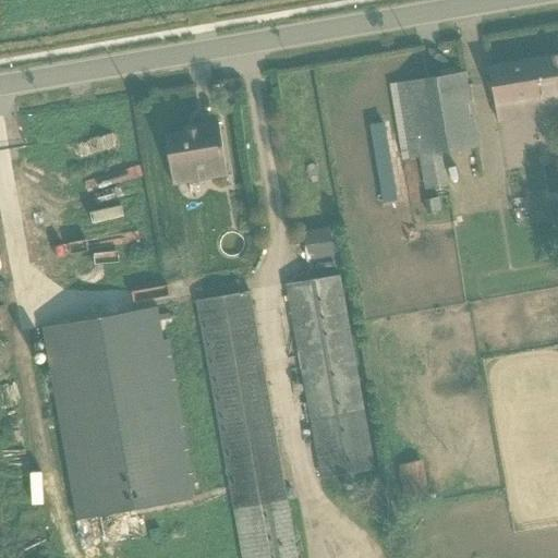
[(498,123),(557,112),(557,56),(489,69),(498,123)]
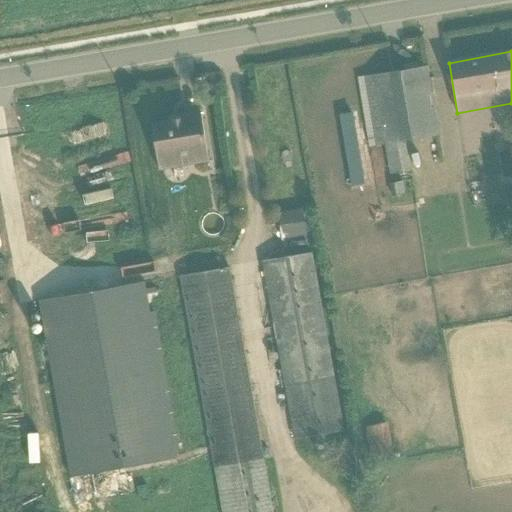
[(425,66),(358,78),(370,147),(384,145),(389,174),(409,171),(404,141),(436,135),(425,66)]
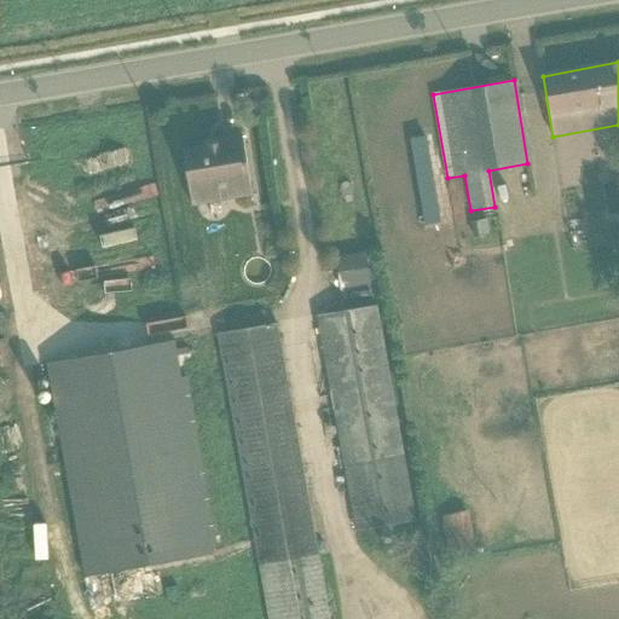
[(233,200),(253,196),(242,133),(219,138),(220,143),(183,149),(189,189),(231,181),(233,200)]
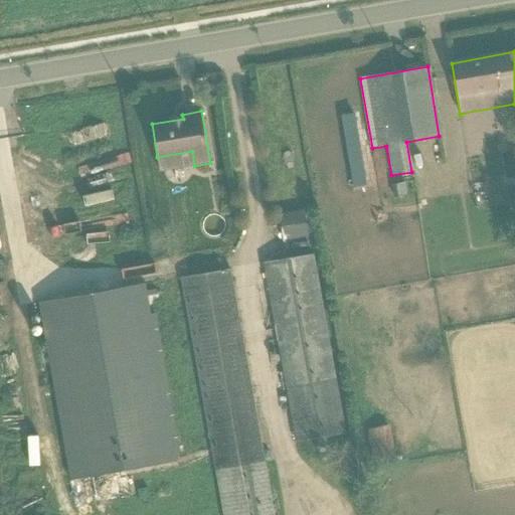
[(394,198),(408,195),(405,182),(391,185),(394,198)]
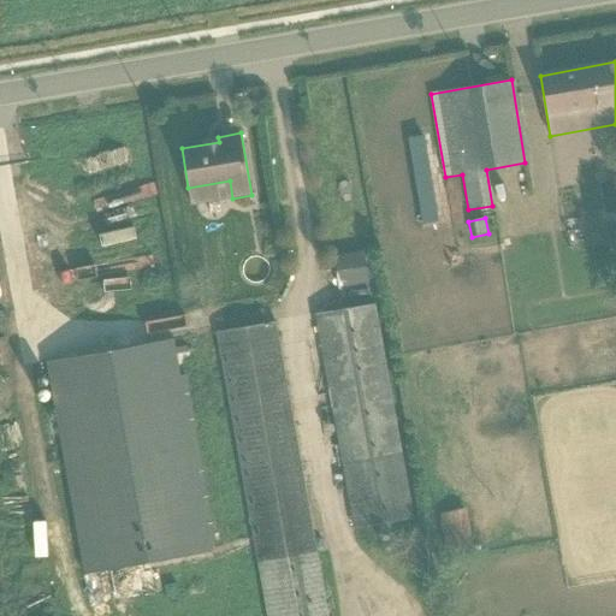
[(338,288),(368,283),(363,252),(332,256),(338,288)]
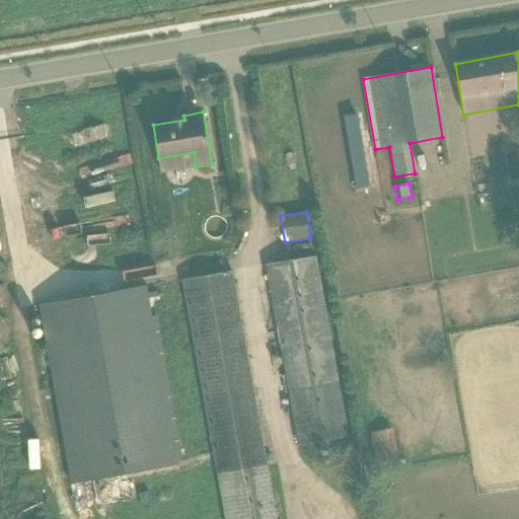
[(317,256),(266,265),(298,446),(299,446),(303,465),(324,461),(320,442),(349,436),(317,256)]
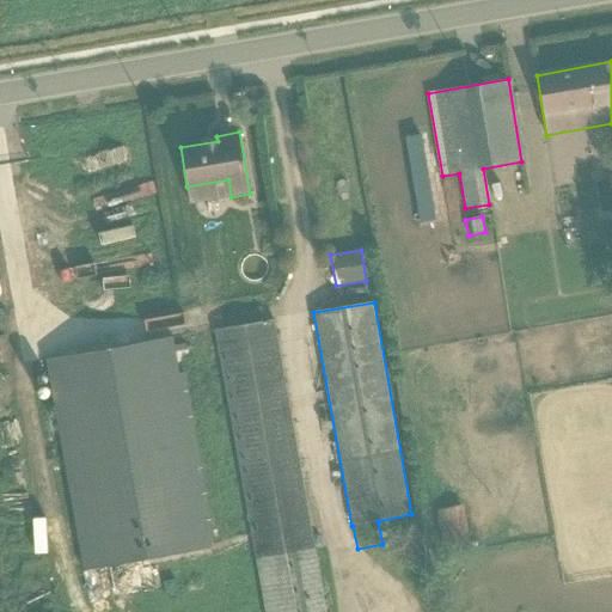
[(323,611),(273,319),(214,331),(265,611),(323,611)]
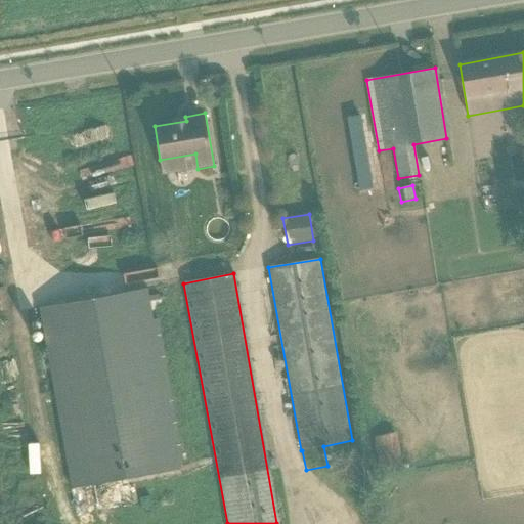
[(42,308),(74,487),(180,469),(178,462),(183,461),(158,319),(154,319),(148,289),(42,308)]
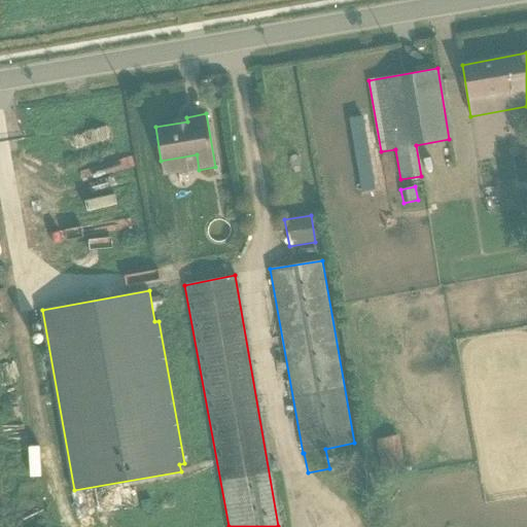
[(381,471),(403,467),(398,434),(376,440),(381,471)]
